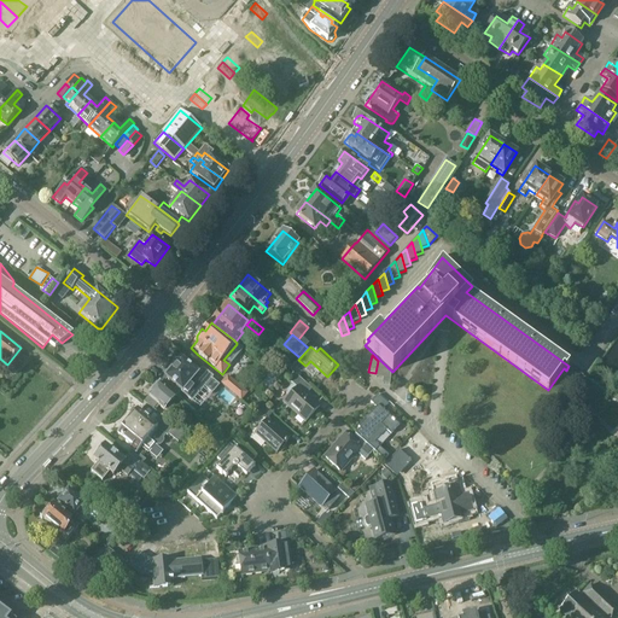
[(165,378),(186,395),(193,401),(205,386),(213,392),(220,384),(213,378),(214,377),(203,368),(198,373),(181,360),(165,378)]
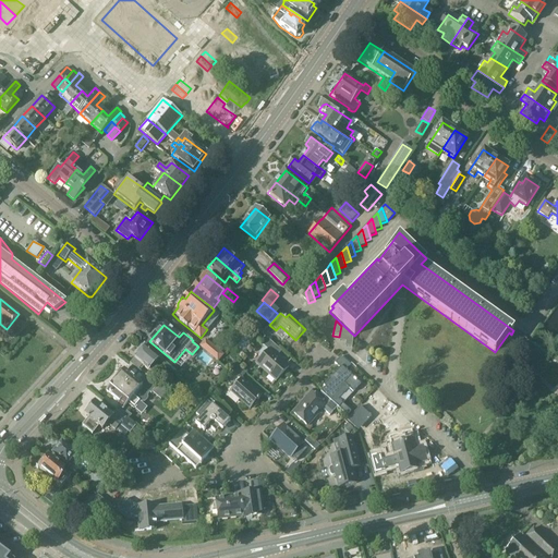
[(259,356),(262,359),(257,364),(276,380),(288,367),(274,354),(279,350),(267,338),(262,344),(265,348),(259,353),(259,356)]
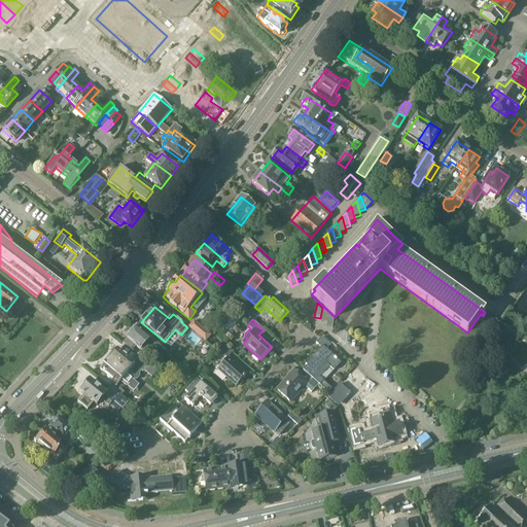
[(205,340),(210,335),(195,321),(189,327),(205,340)]
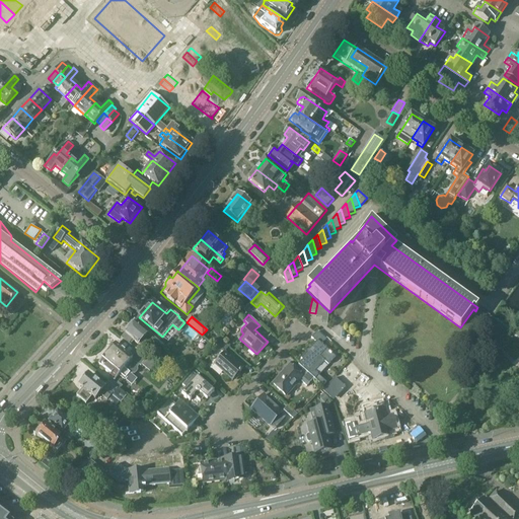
[(144,347),(147,343),(143,339),(147,334),(133,322),(124,334),(125,334),(122,339),(128,344),(132,340),(137,345),(139,343),(144,347)]
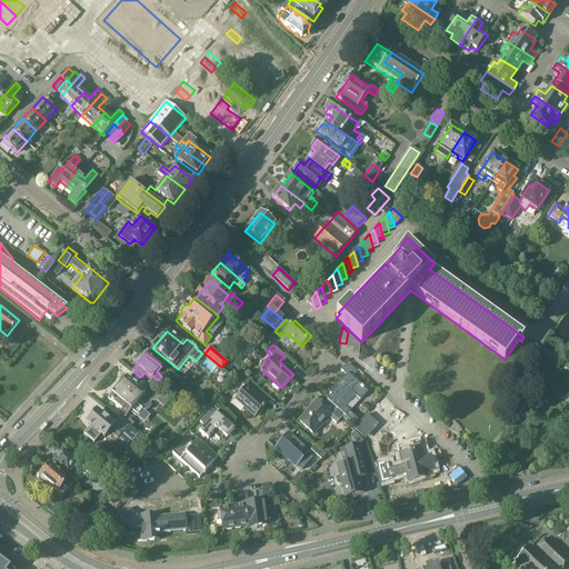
[(327,400),(331,405),(343,416),(353,426),(357,422),(358,420),(343,408),(355,396),(359,400),(367,392),(352,378),(357,372),(347,363),(341,370),(346,375),(329,393),(331,396),(327,400)]
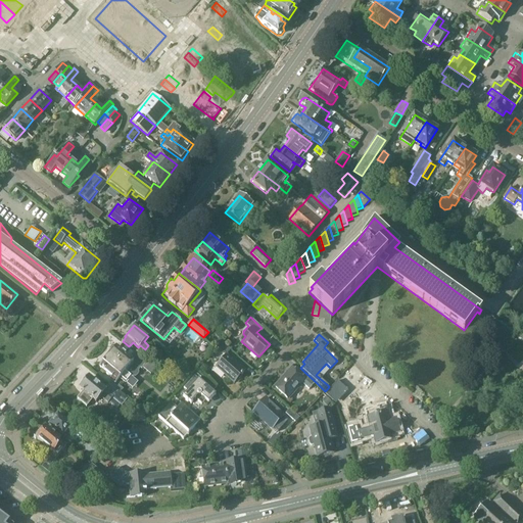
[(227,354),(231,349),(221,341),(217,345),(227,354)]
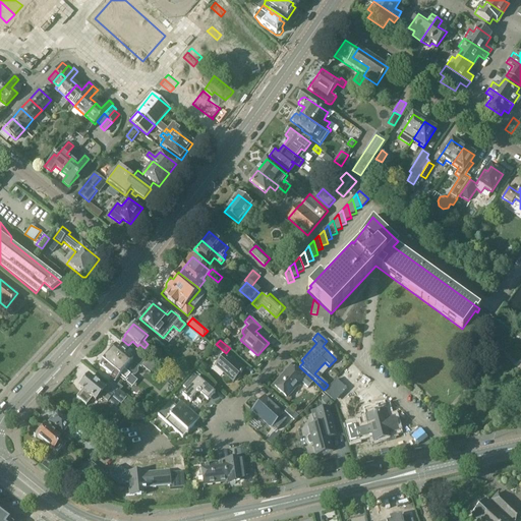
[(157,365),(148,359),(134,350),(128,357),(115,346),(99,366),(111,375),(109,378),(115,383),(119,378),(125,383),(130,375),(132,375),(133,375),(135,375),(136,375),(137,374),(137,373),(138,372),(138,371),(138,369),(139,367),(140,368),(142,366),(151,373),(157,365)]
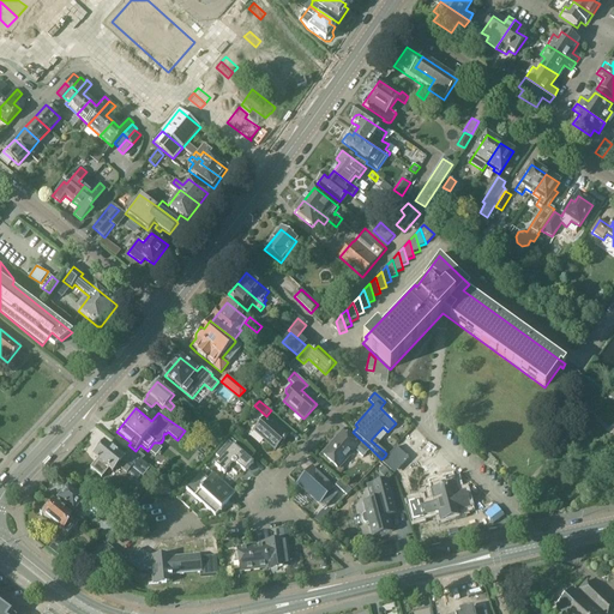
[(175,421),(186,427),(188,423),(179,416),(175,421)]
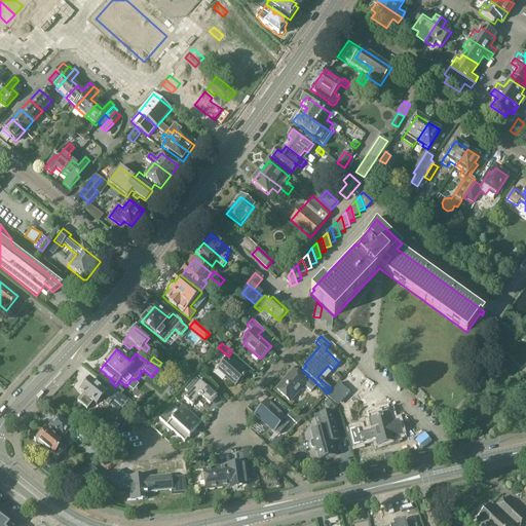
[(234,385),(246,373),(228,357),(217,369),(234,385)]
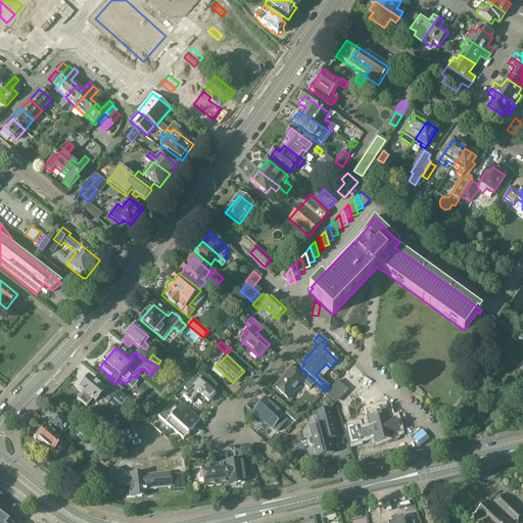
[(182,383),(190,374),(184,369),(177,378),(182,383)]
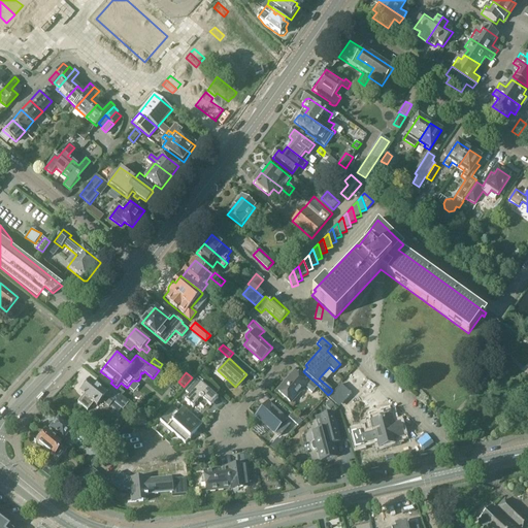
[(319,386),(307,375),(303,381),(295,372),(277,391),(290,402),(304,387),(311,394),(319,386)]
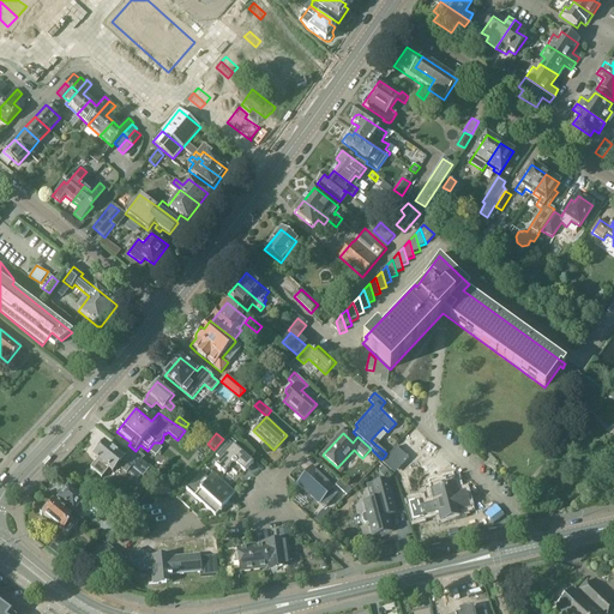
[(244,446),(239,451),(229,443),(216,456),(220,459),(215,465),(224,474),(229,468),(236,475),(245,467),(248,469),(253,464),(250,461),(254,456),(244,446)]
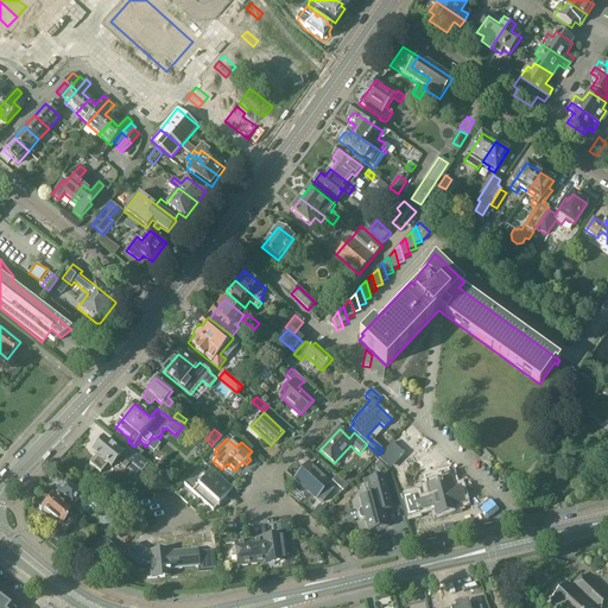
[(143,460),(143,461),(127,448),(121,455),(103,439),(93,453),(96,455),(89,464),(101,474),(108,466),(112,468),(118,461),(135,476),(140,472),(141,473),(147,464),(143,460)]
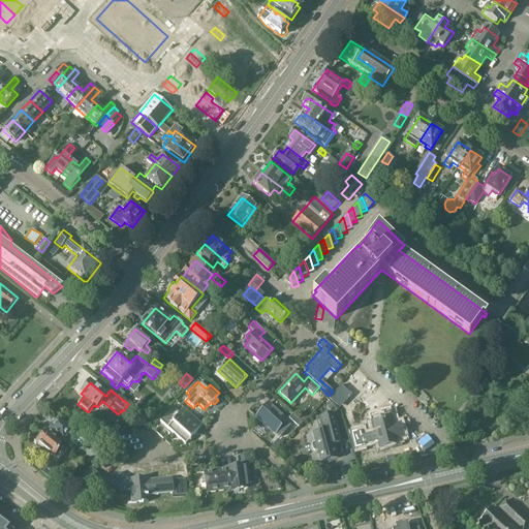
[(340,402),(343,405),(352,396),(341,385),(329,399),(337,406),(340,402)]
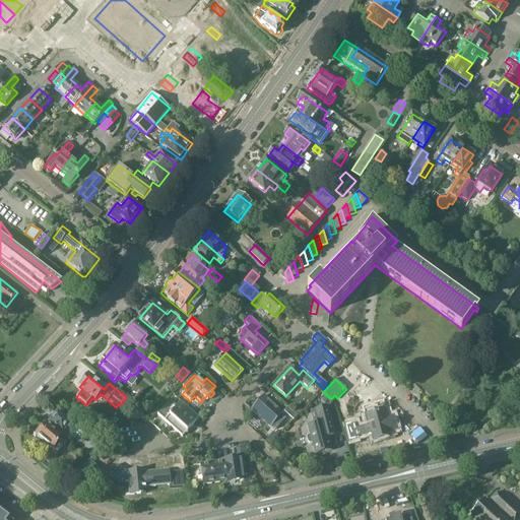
[(264,396),(252,410),(270,427),(282,412),(264,396)]
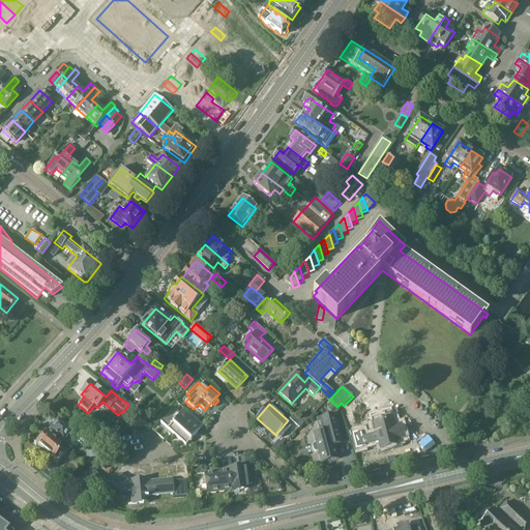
[(160,423),(168,429),(185,445),(188,442),(190,442),(190,439),(203,425),(184,409),(180,414),(174,408),(160,423)]
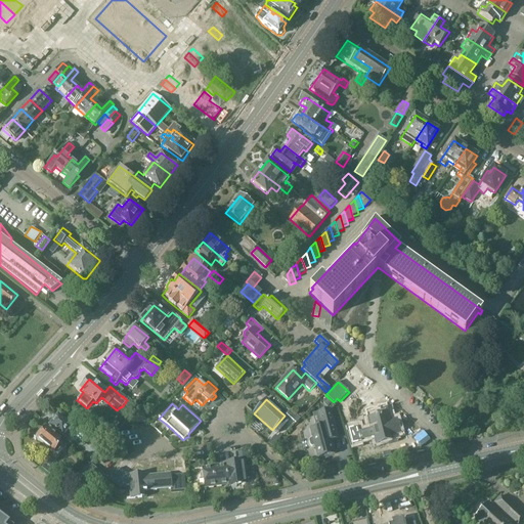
[(290,409),(286,415),(296,424),(300,419),(290,409)]
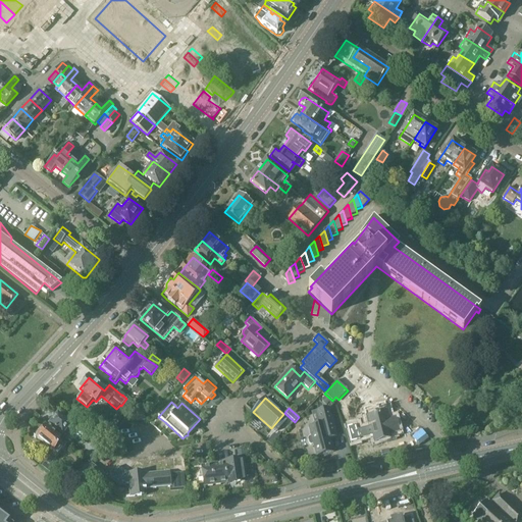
[(314,445),(317,457),(333,453),(329,438),(336,436),(329,409),(316,412),(320,425),(309,427),(312,436),(309,437),(308,439),(309,444),(311,445),(314,445)]
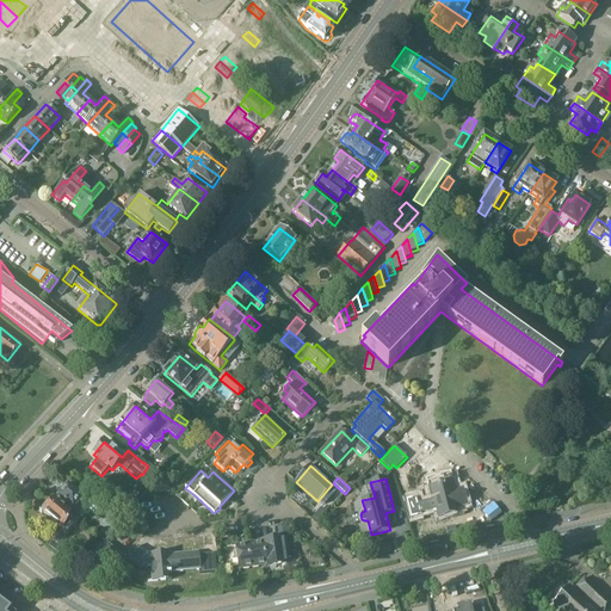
[(434,499),(431,500),(419,504),(418,498),(409,500),(409,499),(406,500),(411,518),(418,517),(423,514),(423,513),(437,510),(439,517),(457,512),(456,508),(466,506),(462,489),(456,491),(452,492),(450,483),(432,488),(434,499)]
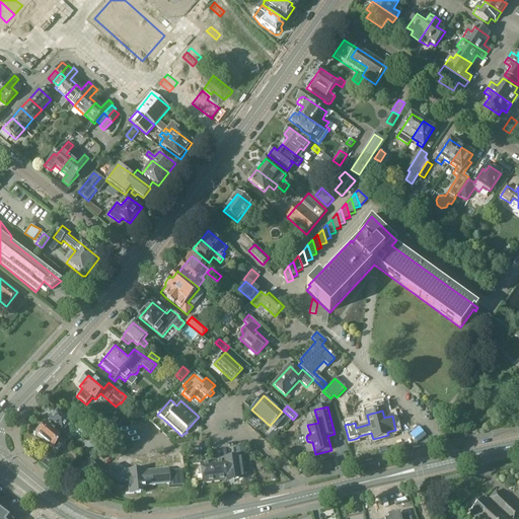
[(80,431),(57,412),(49,422),(63,434),(64,434),(66,436),(71,430),(76,435),(80,437),(84,440),(87,437),(80,431)]
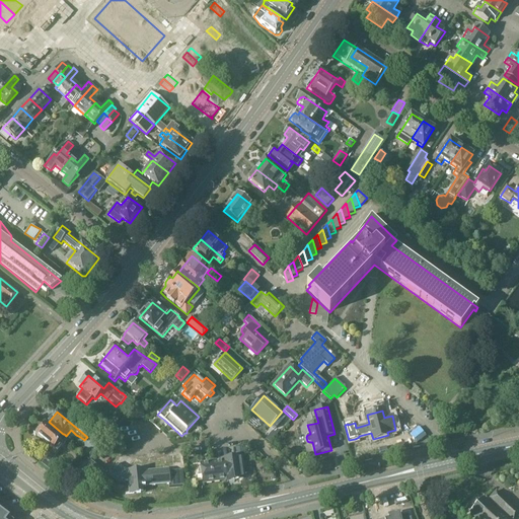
[(35,437),(52,449),(47,455),(55,461),(60,455),(57,453),(61,448),(55,443),(60,437),(45,426),(35,437)]
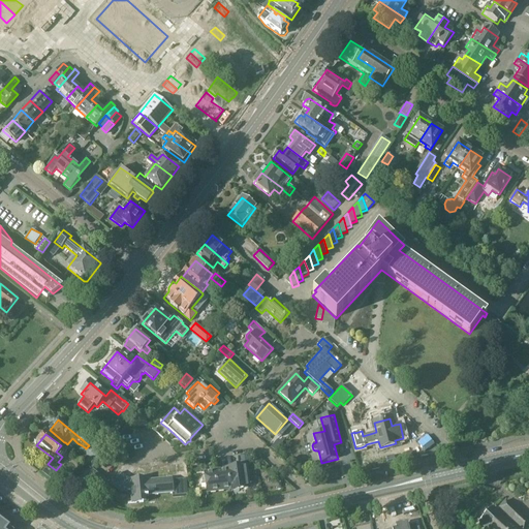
[(105,450),(110,445),(100,438),(96,443),(105,450)]
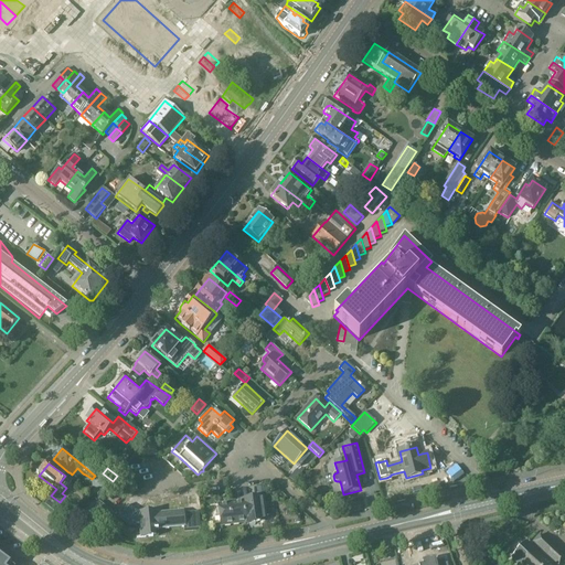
[(243,502),(245,522),(245,523),(247,523),(248,525),(255,524),(255,522),(265,521),(262,497),(243,500),(243,502)]
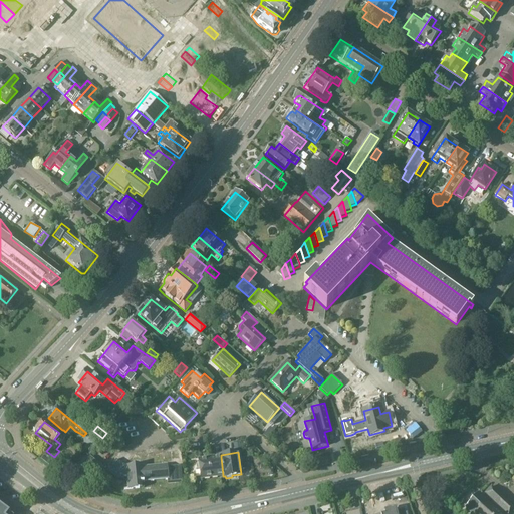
[(49,466),(54,460),(46,453),(41,460),(49,466)]
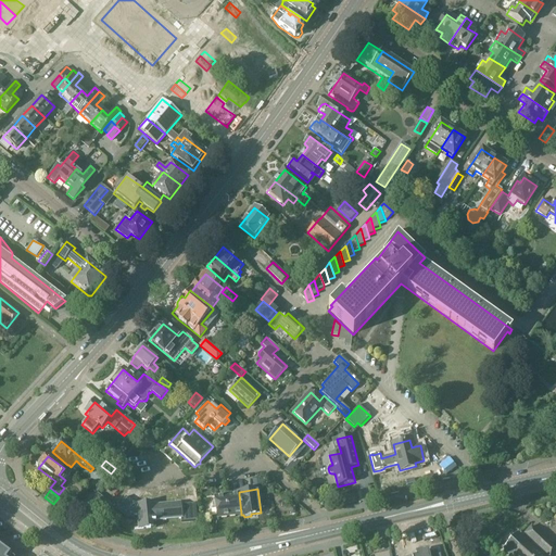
[(218,517),(241,514),(239,494),(215,497),(215,501),(214,501),(214,506),(216,506),(218,517)]
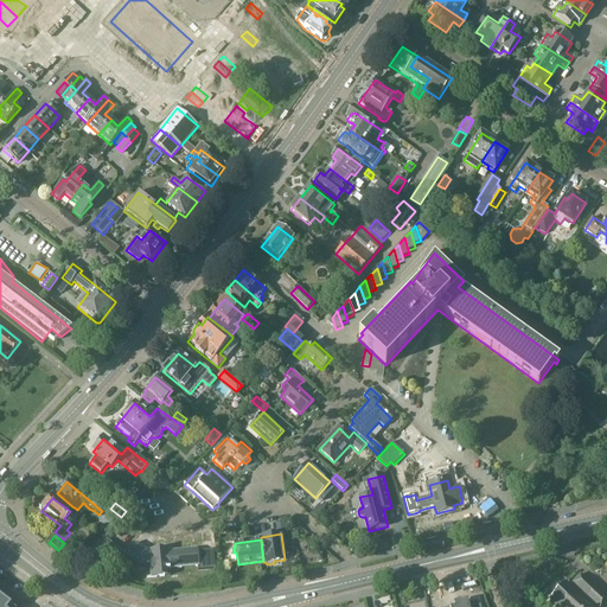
[(122,551),(120,549),(109,541),(101,551),(114,562),(122,551)]
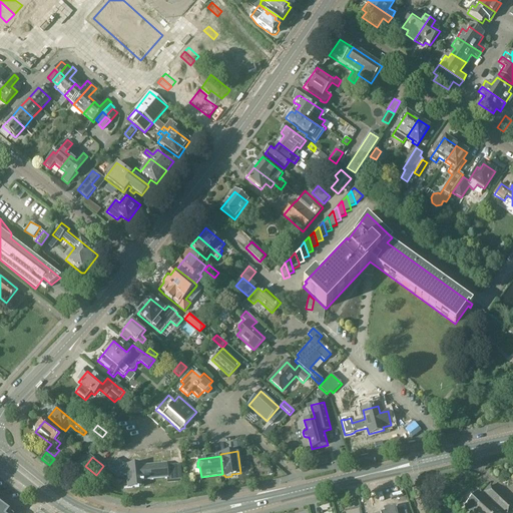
[(143,481),(167,478),(165,464),(143,467),(143,465),(126,467),(116,460),(108,471),(119,479),(120,479),(122,478),(123,478),(124,489),(143,487),(143,481)]
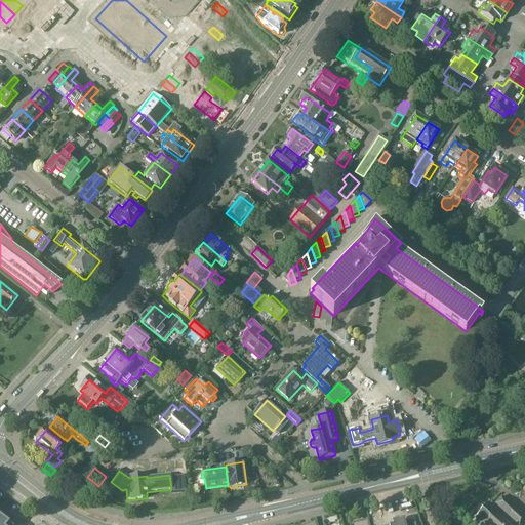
[(521,524),(524,520),(524,518),(501,497),(495,505),(509,518),(507,520),(489,503),(476,519),(482,524),(512,524),(511,523),(513,521),(517,524),(521,524)]
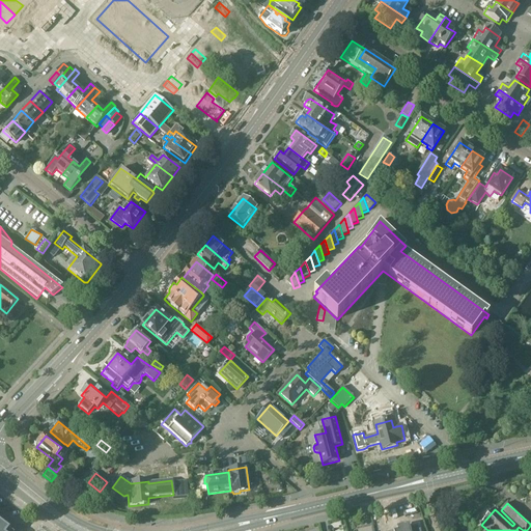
[(0,530),(9,530),(8,530),(10,527),(0,519),(0,530)]
